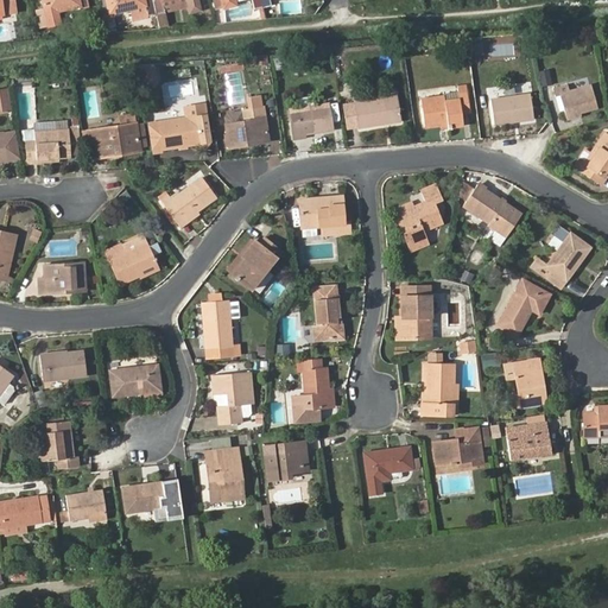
[(42,0),(46,16),(81,7),(81,10),(89,8),(87,0),(42,0)]
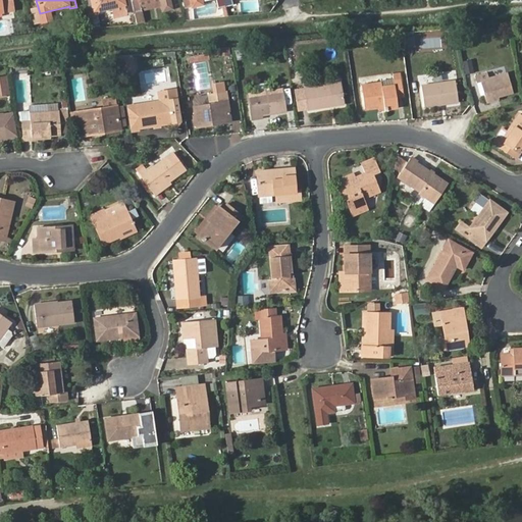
[(135,14),(132,0),(91,0),(94,12),(125,5),(128,15),(135,14)]
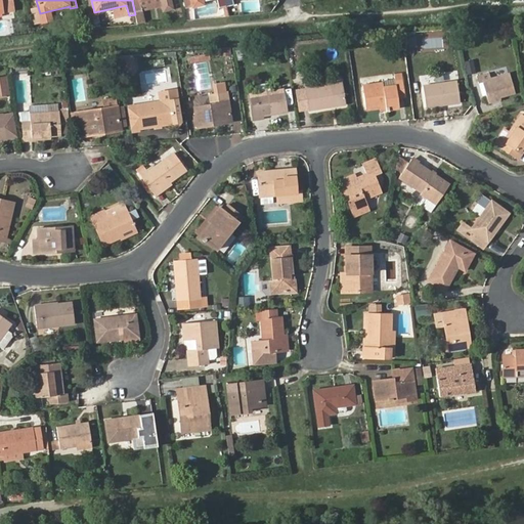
[(132,0),(135,14),(142,13),(142,10),(140,4),(157,0),(161,0),(163,6),(164,10),(172,8),(170,0),(132,0)]
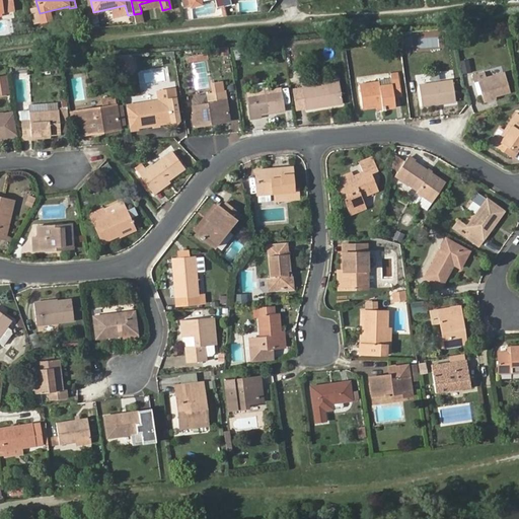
[(141,10),(161,6),(159,0),(155,0),(139,4),(141,10)]
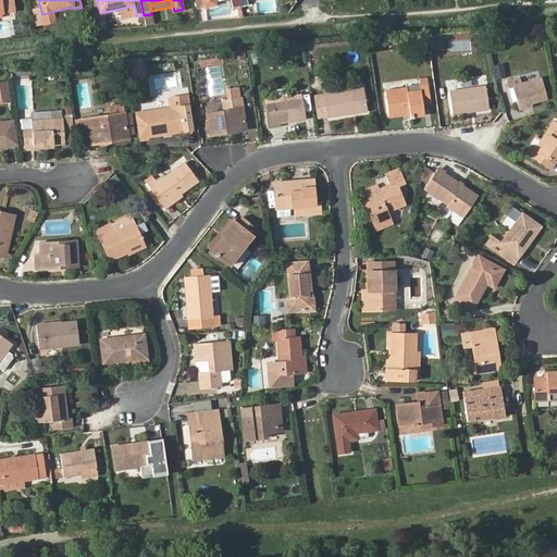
[(144,15),(146,24),(153,23),(151,14),(144,15)]
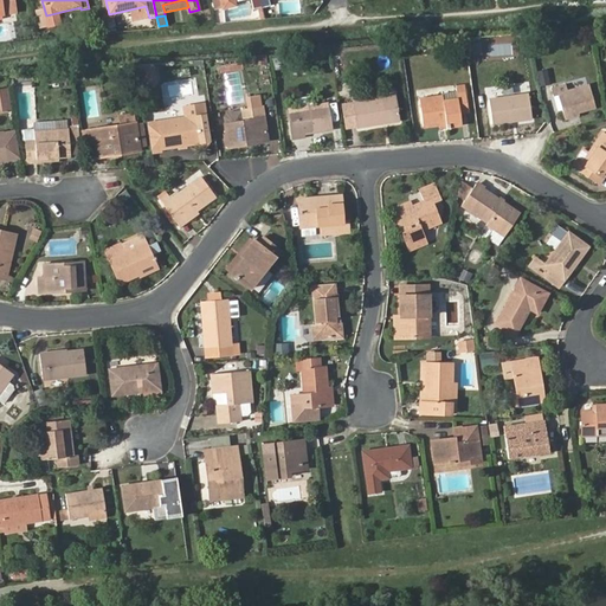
[(474,43),(476,58),(485,56),(483,42),(474,43)]
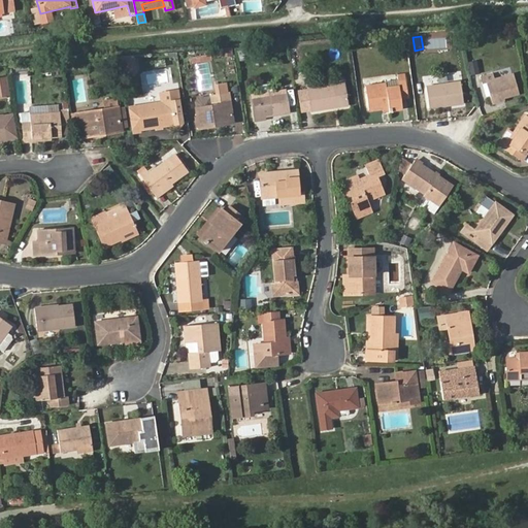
[(221,48),(222,58),(233,57),(232,47),(221,48)]
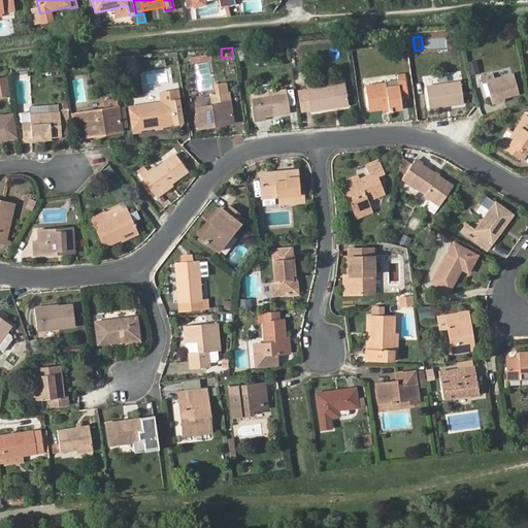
[(254,50),(255,60),(268,59),(267,48),(254,50)]
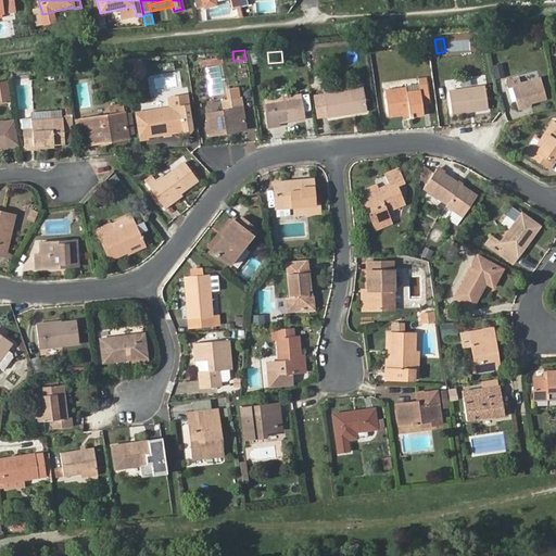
[(223,57),(200,61),(201,67),(224,64),(223,57)]
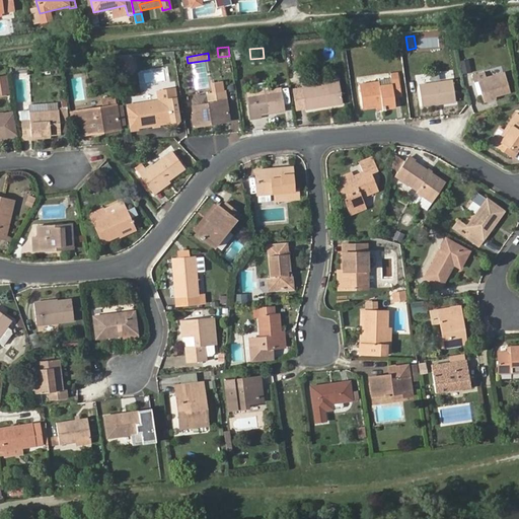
[(150,60),(152,70),(165,68),(163,58),(150,60)]
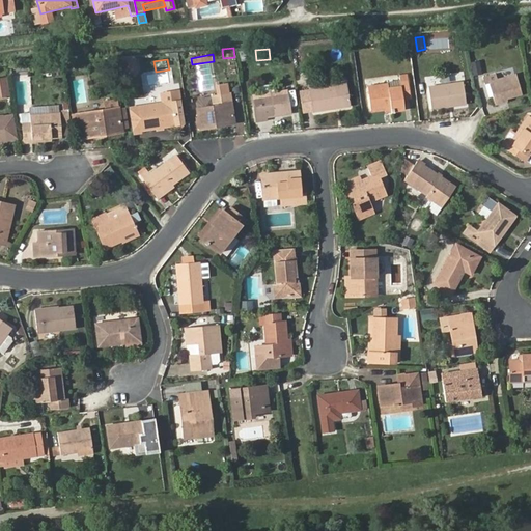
[(471,62),(474,75),(482,73),(479,60),(471,62)]
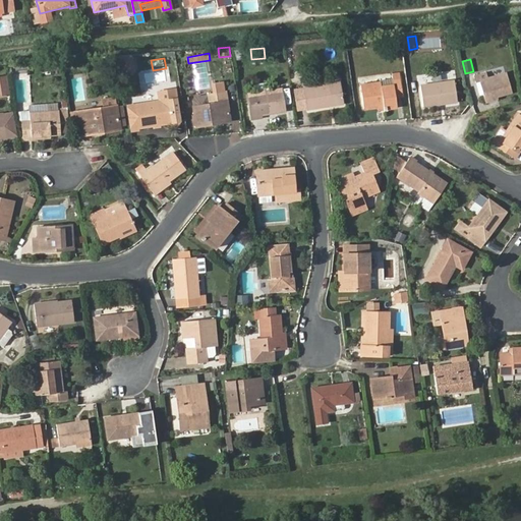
[(384,107),(385,109),(397,108),(396,97),(403,97),(400,72),(393,73),(394,79),(381,80),(381,82),(361,84),(364,109),(379,108),(384,107)]
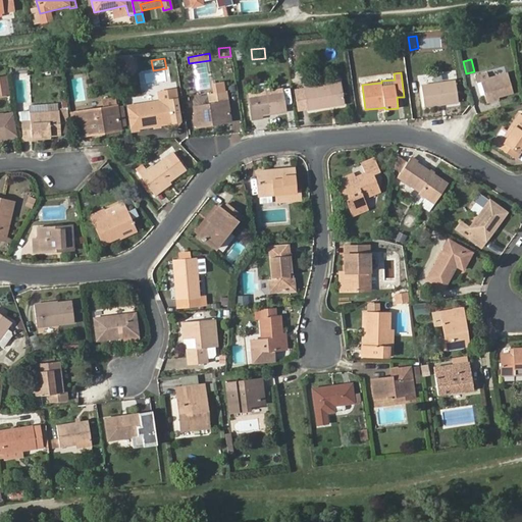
[(482,82),(487,102),(499,98),(499,95),(513,91),(509,73),(489,79),(487,72),(475,75),(477,83),(482,82)]
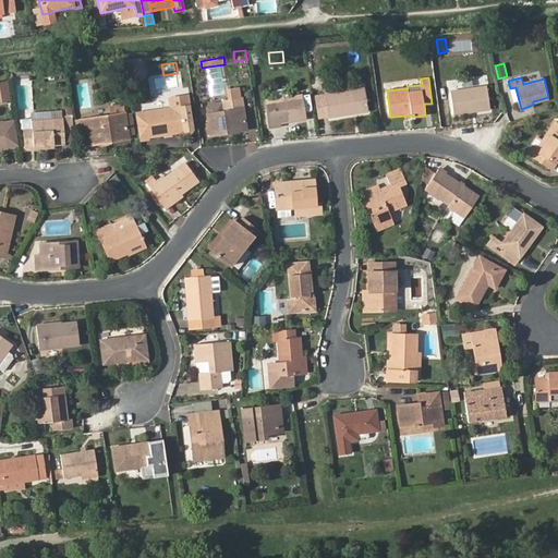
[(451,91),(455,114),(490,109),(487,85),(451,91)]
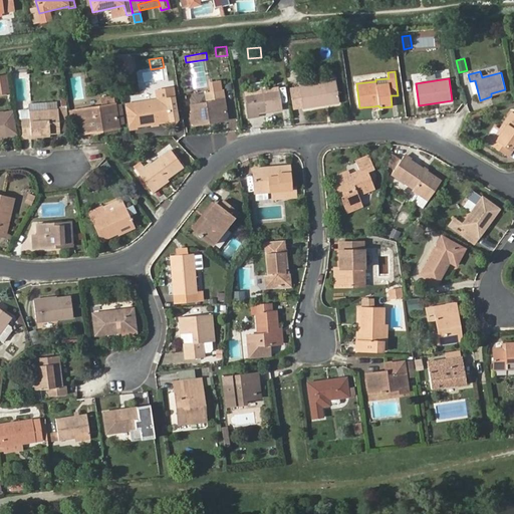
[(299,86),(303,108),(339,102),(335,80),(299,86)]
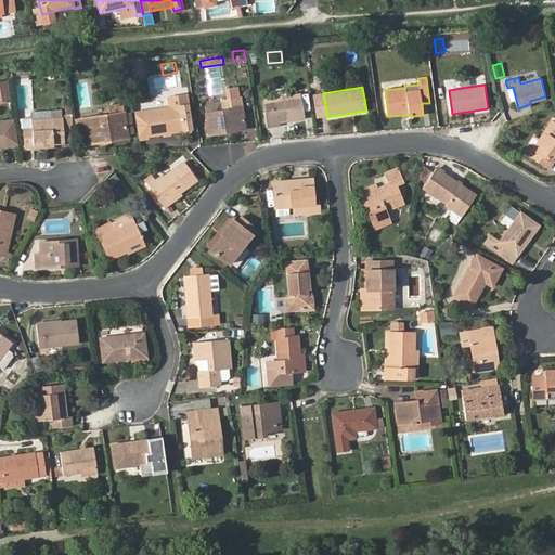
[(266,101),(269,127),(279,126),(279,123),(304,118),(300,94),(266,101)]
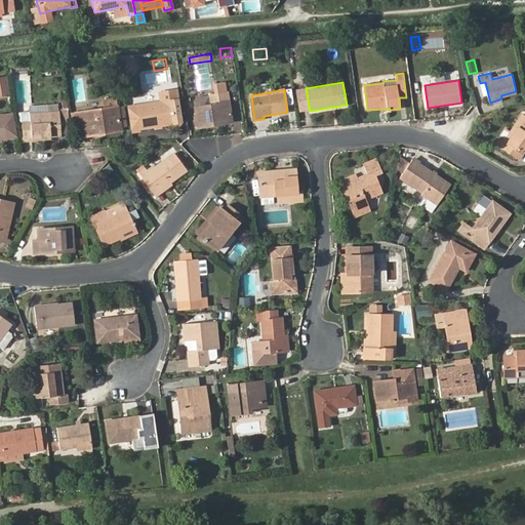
[(137,106),(142,128),(180,122),(177,99),(175,90),(159,93),(161,103),(137,106)]
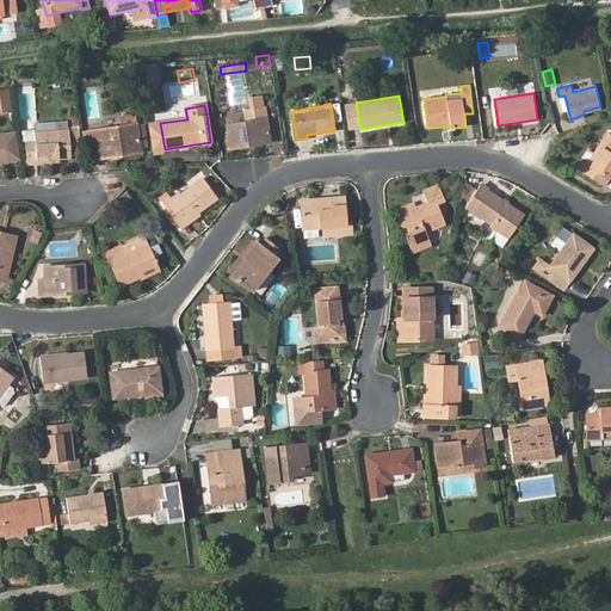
[(248,142),(270,139),(265,107),(245,111),(247,122),(228,125),(232,148),(250,146),(248,142)]
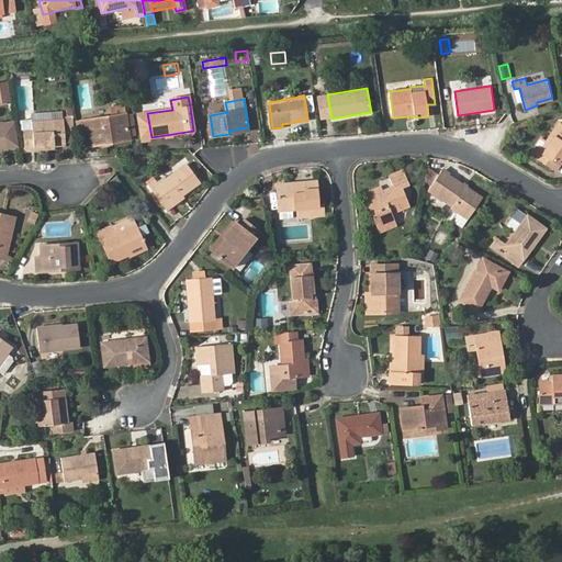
[(112,115),(127,112),(125,104),(110,108),(112,115)]
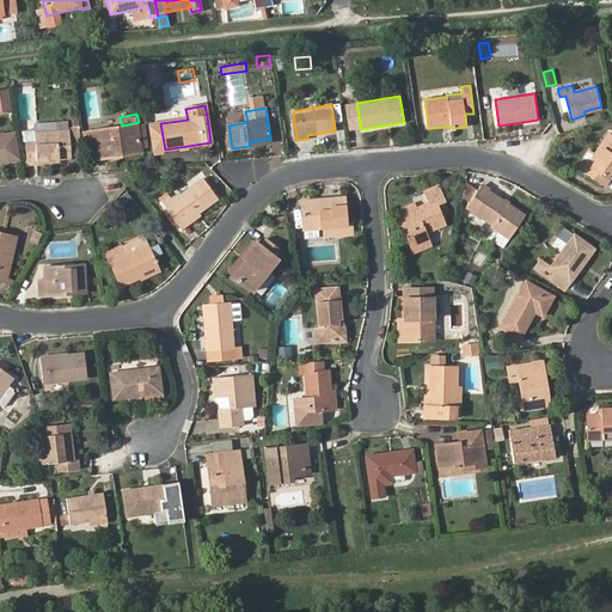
[(90,132),(93,157),(104,154),(104,158),(116,155),(116,152),(141,148),(136,124),(90,132)]
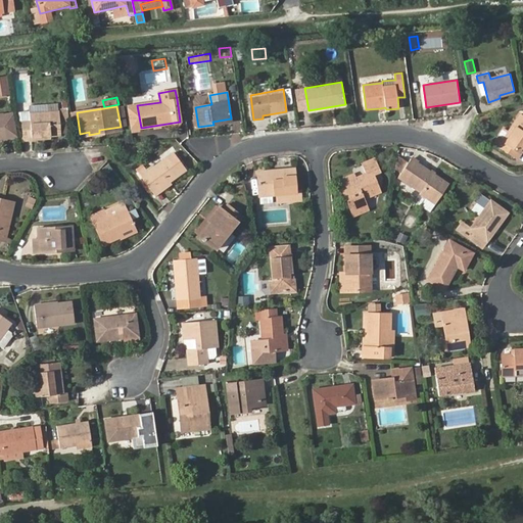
[(67,111),(59,112),(31,114),(30,111),(20,112),(21,122),(16,122),(18,139),(22,139),(24,141),(33,140),(33,137),(50,136),(61,135),(60,123),(68,122),(67,111)]
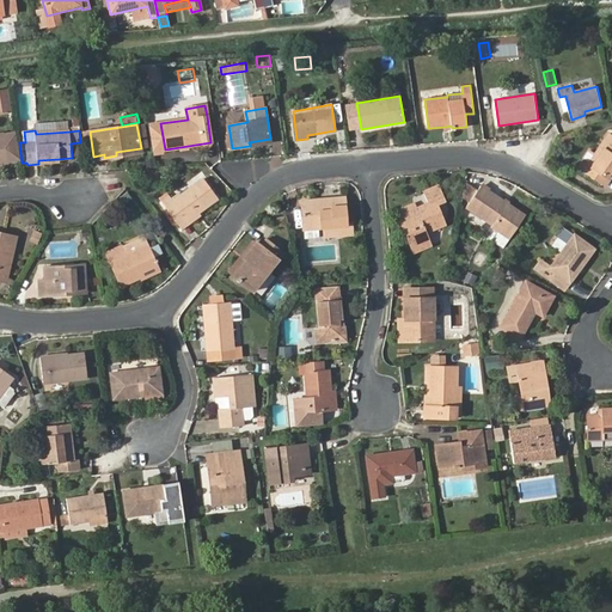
[(16,134),(4,135),(7,161),(19,159),(16,134)]
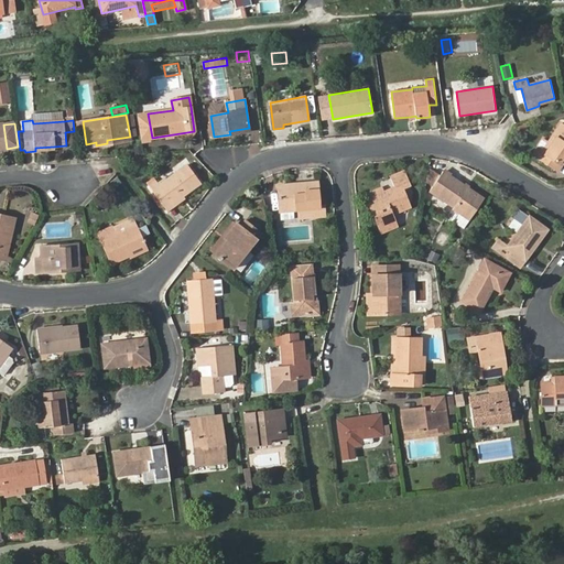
[(563,125),(561,123),(543,150),(538,158),(555,170),(563,156),(563,125)]
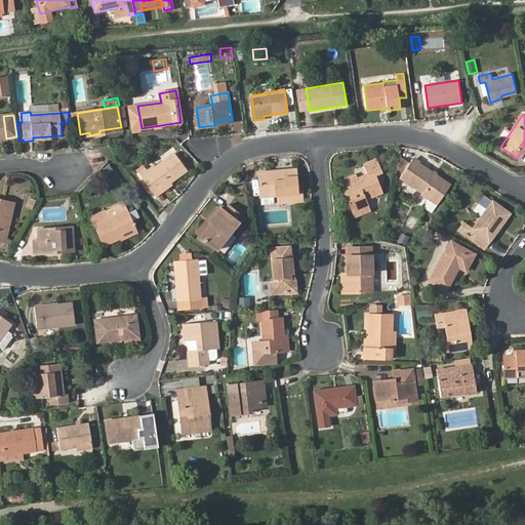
[(490,116),(482,118),(484,125),(492,123),(490,116)]
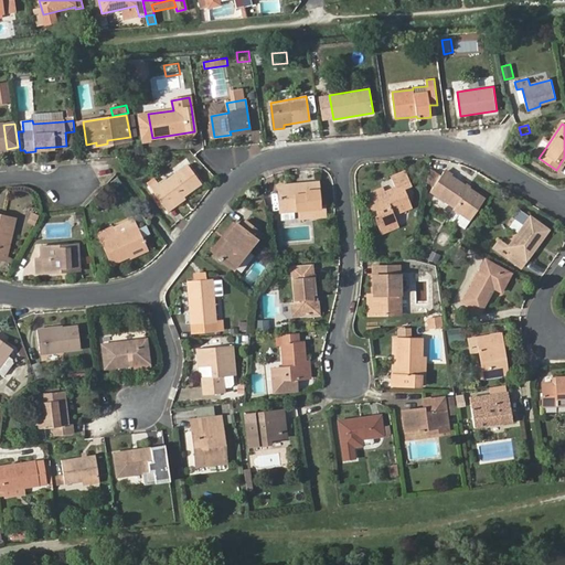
[(539,158),(544,150),(540,147),(533,155),(539,158)]
